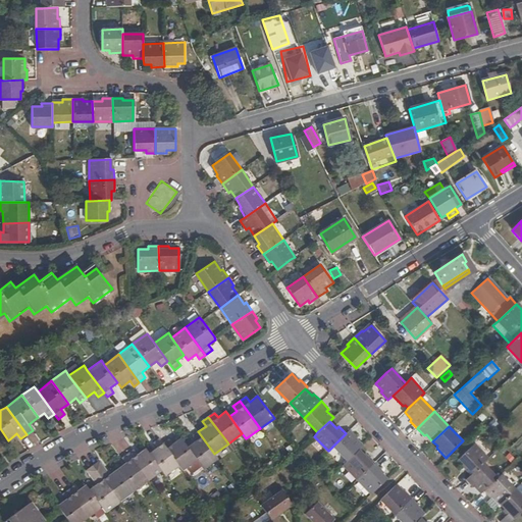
[(347,461),(359,449),(362,446),(356,439),(358,437),(350,429),(346,433),(332,447),(347,461)]
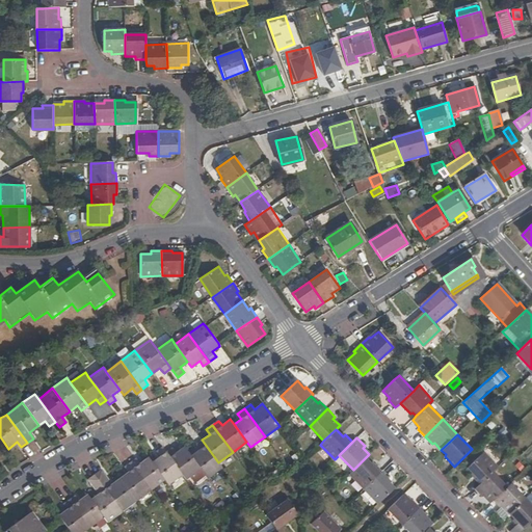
[(200,450),(191,456),(201,469),(208,478),(222,468),(218,462),(202,440),(196,445),(200,450)]
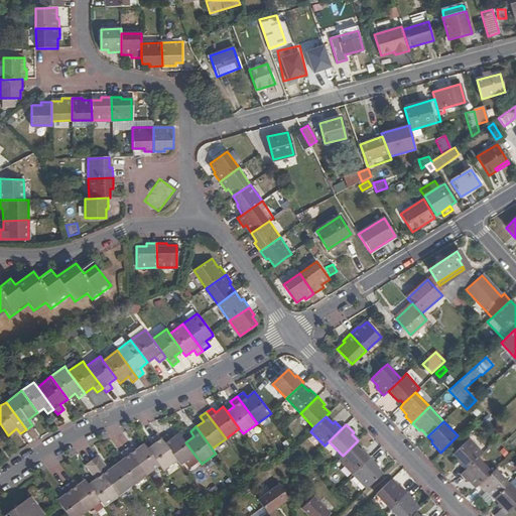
[(161,438),(157,433),(151,437),(155,442),(147,448),(160,466),(163,471),(177,461),(165,445),(161,438)]
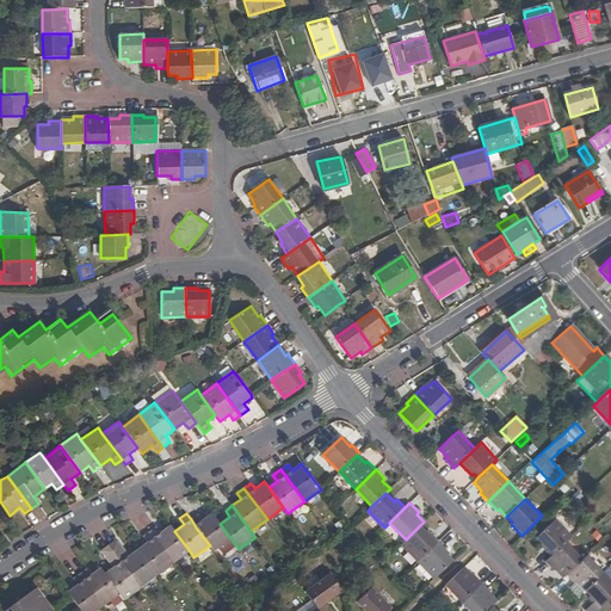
[(197,514),(191,519),(196,528),(210,545),(214,551),(230,538),(220,524),(211,513),(202,520),(197,514)]
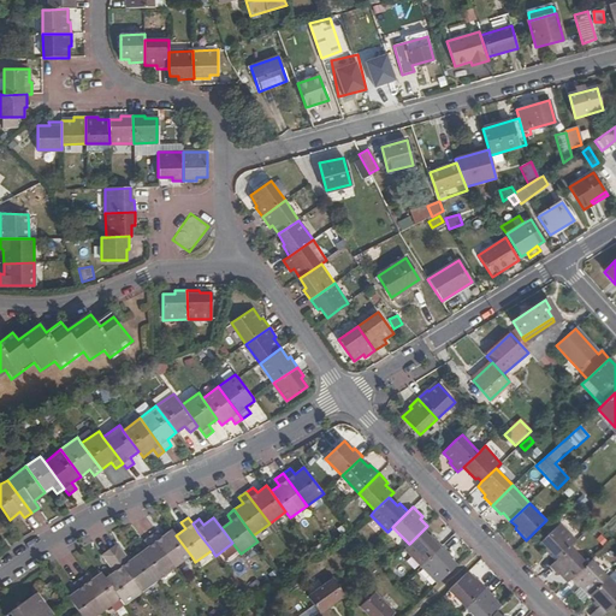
[(570,546),(576,542),(560,525),(542,542),(549,550),(548,552),(556,561),(570,546)]
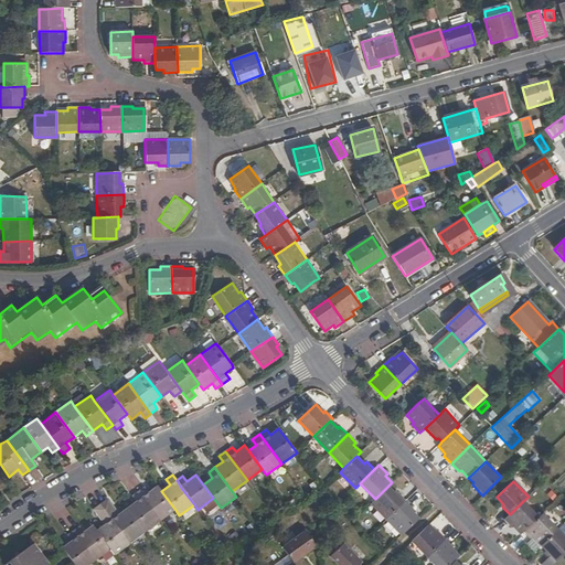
[(161,491),(157,486),(149,492),(145,487),(138,492),(160,521),(176,510),(161,491)]
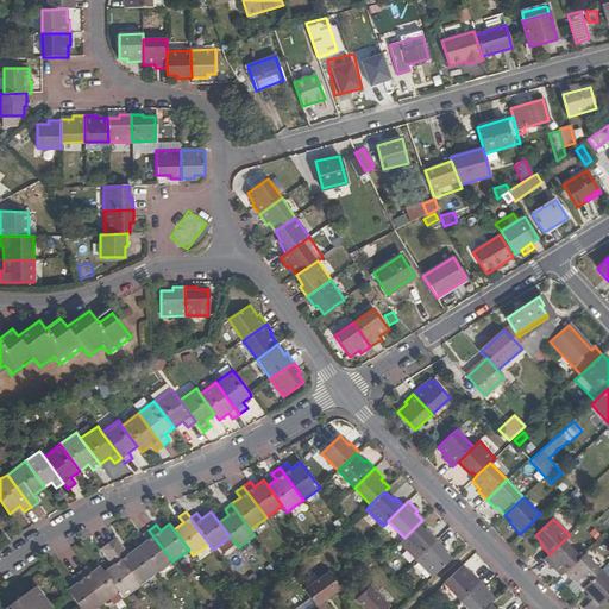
[(401,541),(418,559),(438,539),(429,531),(427,532),(419,523),(405,538),(401,541)]
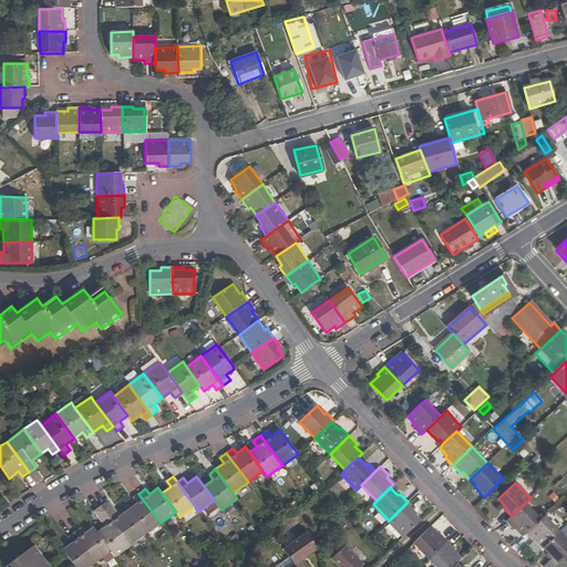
[(161,523),(138,494),(132,498),(136,503),(126,509),(145,535),(161,523)]
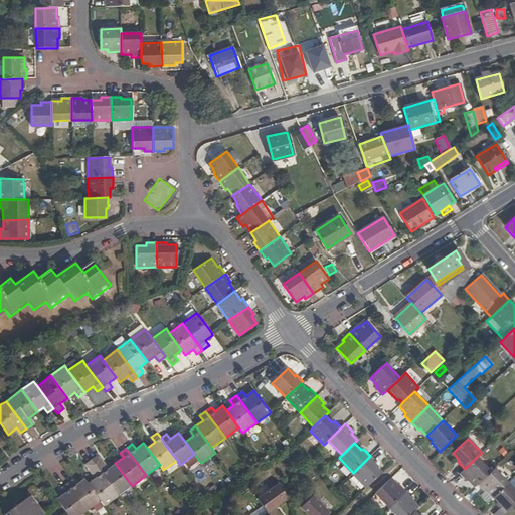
[(132,486),(115,463),(108,469),(98,456),(92,460),(118,496),(132,486)]
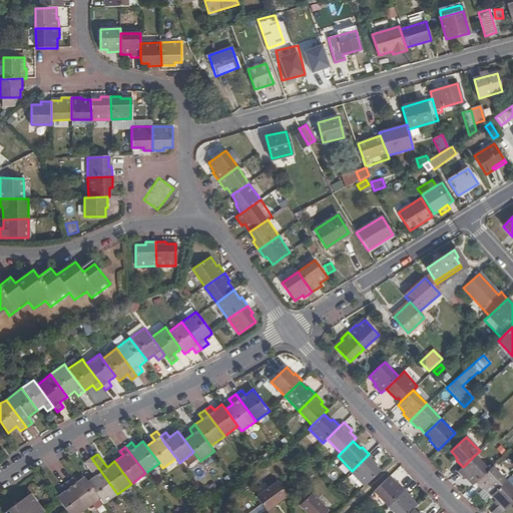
[(352,471),(366,485),(381,470),(374,463),(376,461),(369,454),(352,471)]
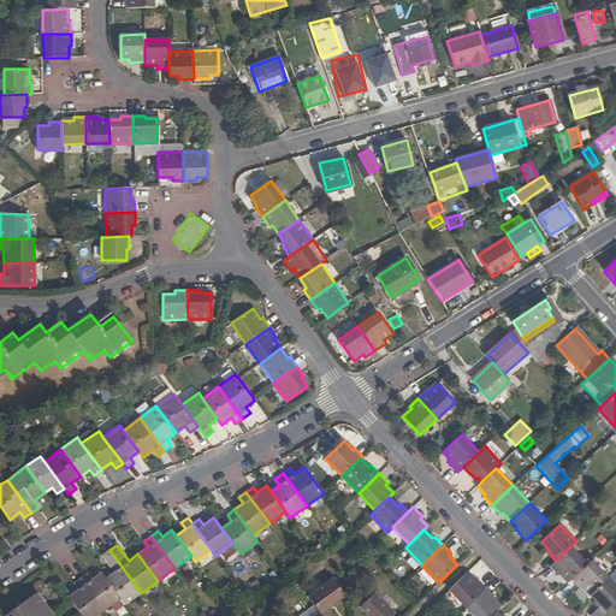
[(572,579),(587,563),(570,546),(556,561),(550,566),(560,575),(561,574),(569,581),(572,579)]
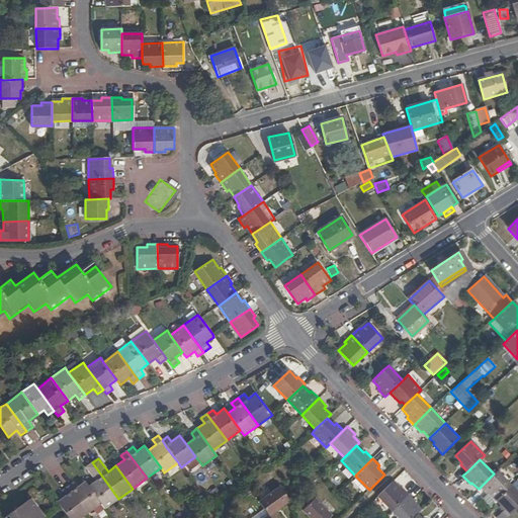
[(118,499),(92,462),(86,467),(96,481),(88,486),(101,504),(104,509),(118,499)]
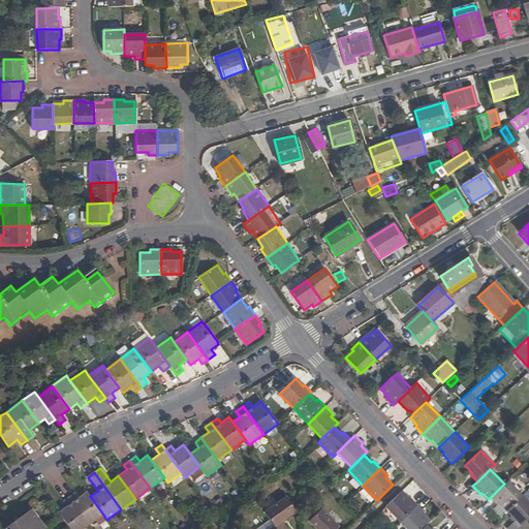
[(523,495),(508,480),(504,484),(491,497),(497,504),(498,505),(500,504),(506,510),(523,495)]
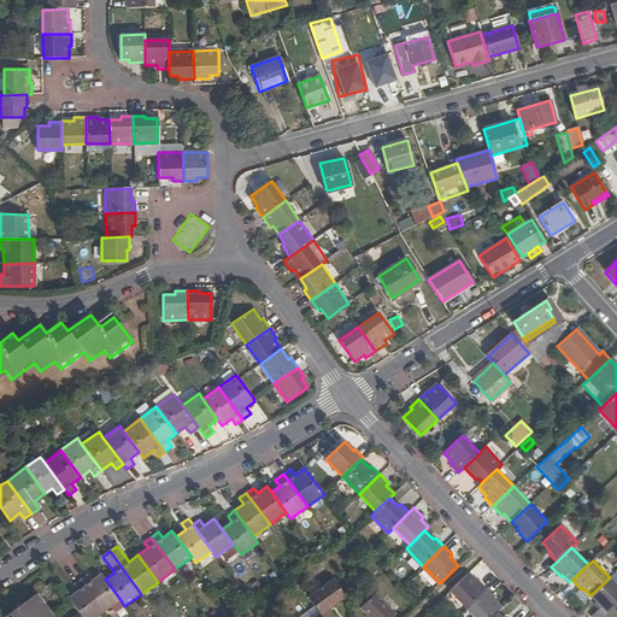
[(466,609),(487,588),(479,580),(476,582),(468,573),(450,591),(466,609)]
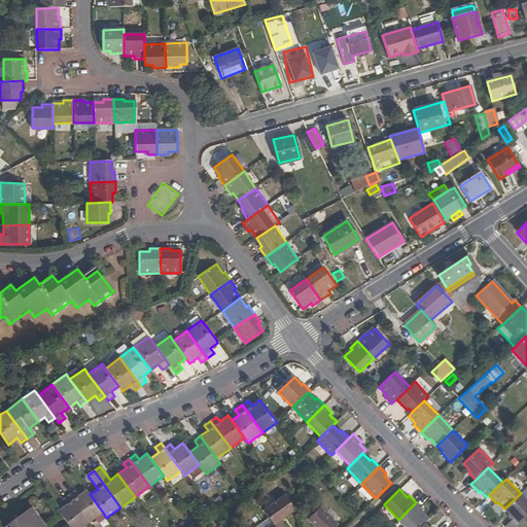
[(90,494),(86,490),(78,495),(75,490),(69,495),(89,523),(103,513),(90,494)]
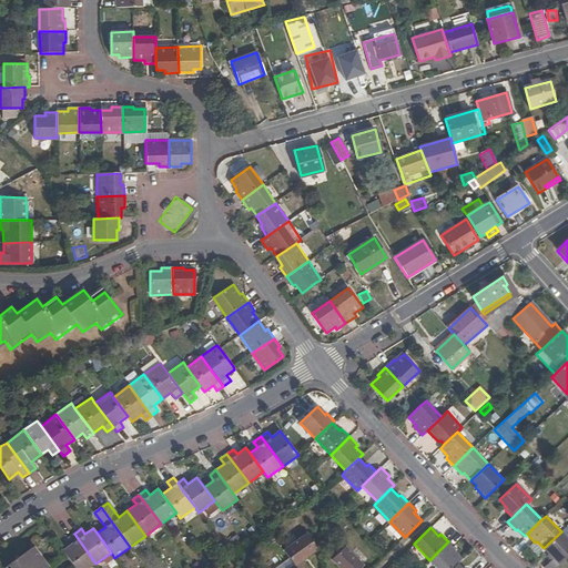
[(567,538),(561,531),(544,548),(549,554),(547,556),(550,559),(541,567),(555,567),(567,556),(567,538)]
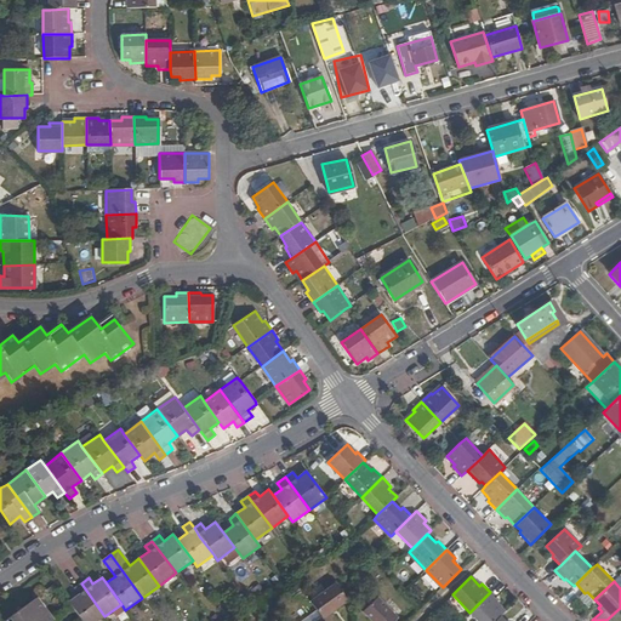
[(322,617),(324,620),(339,620),(332,611),(348,600),(335,582),(309,600),(322,617)]
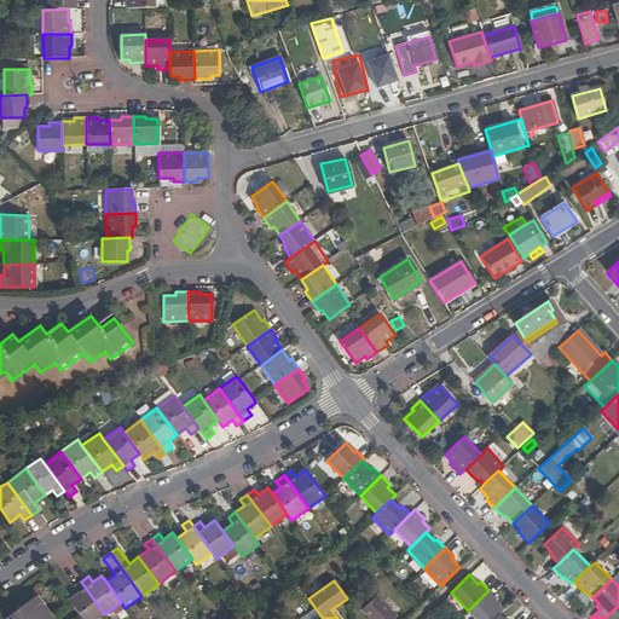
[(97,618),(104,614),(81,582),(74,586),(77,593),(68,600),(81,618),(97,618)]
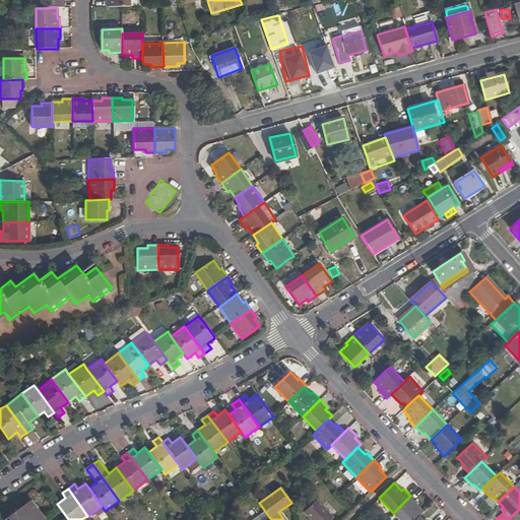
[(414,519),(419,515),(423,512),(416,506),(418,504),(410,496),(393,513),(400,519),(414,519)]
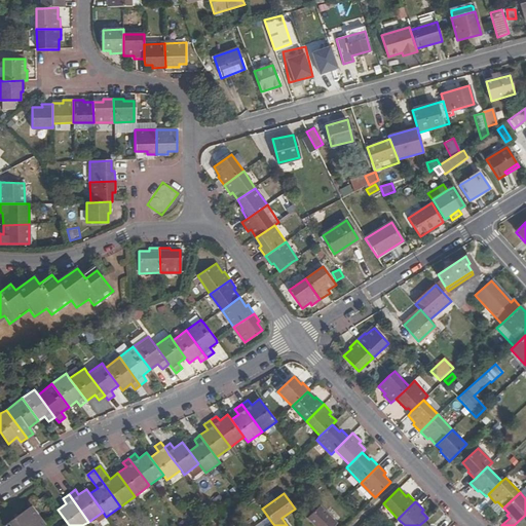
[(496,515),(503,508),(497,501),(495,502),(494,501),(488,506),(496,515)]
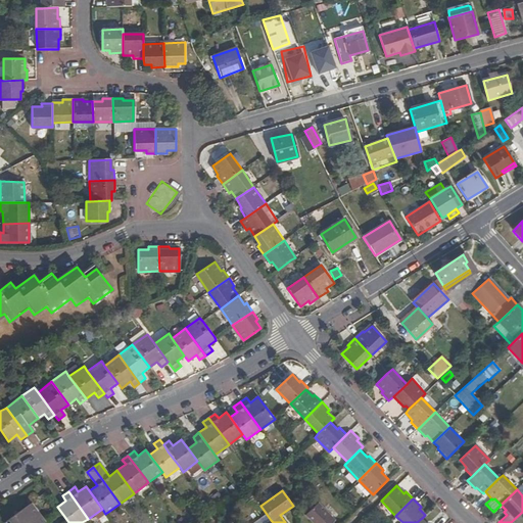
[(42,522),(44,522),(30,503),(8,519),(10,522),(42,522)]
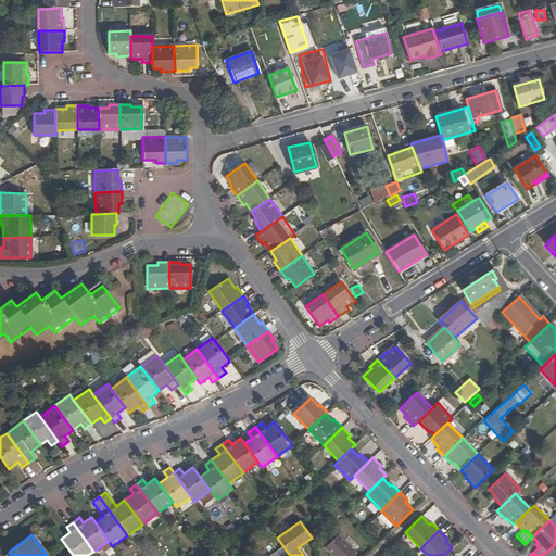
[(332,555),(355,555),(357,553),(339,534),(325,547),(332,555)]
